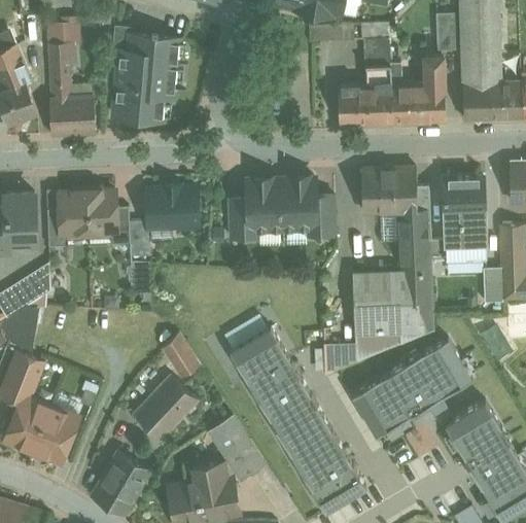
[(31,0),(18,0),(20,16),(33,14),(31,0)]
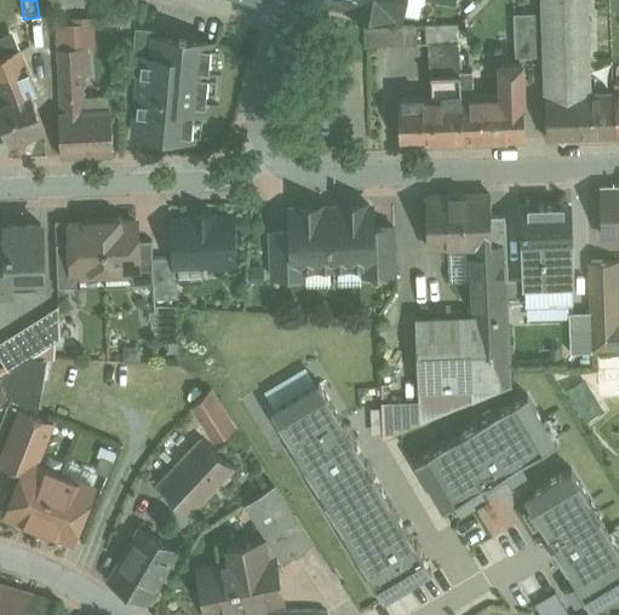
[(325,0),(325,5),(371,15),(370,18),(382,21),(382,16),(399,19),(402,1),(428,6),(429,1),(429,0),(325,0)]
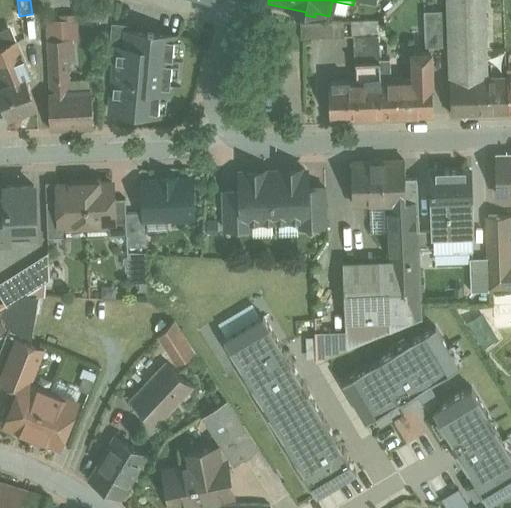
[(483,0),(446,0),(450,93),(463,93),(463,82),(486,81),(483,0)]
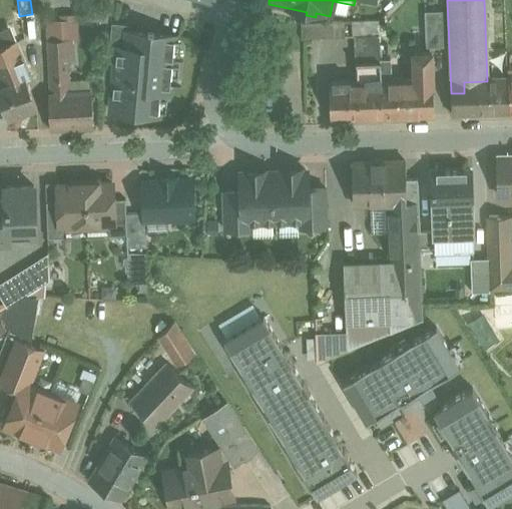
[(108,12),(88,10),(86,24),(107,26),(108,12)]
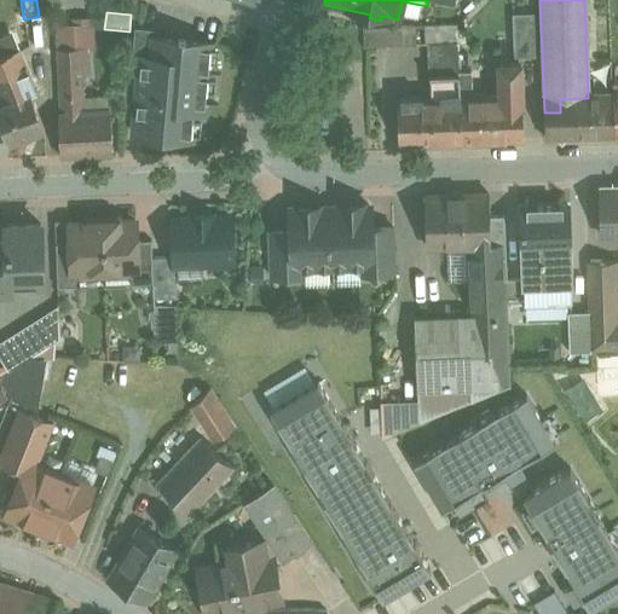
[(533,18),(512,18),(513,62),(535,62),(533,18)]
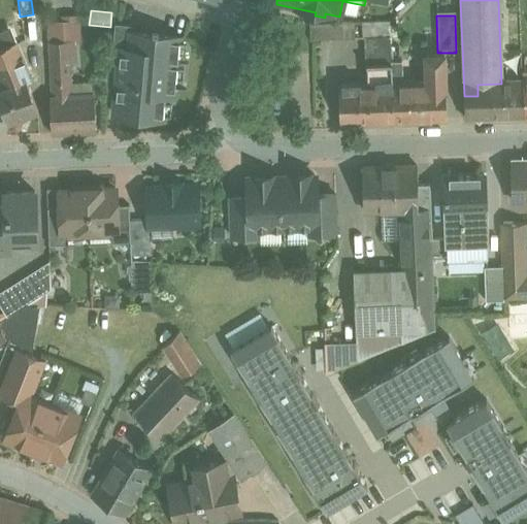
[(78,21),(63,22),(63,27),(64,45),(75,45),(75,46),(79,45),(78,21)]
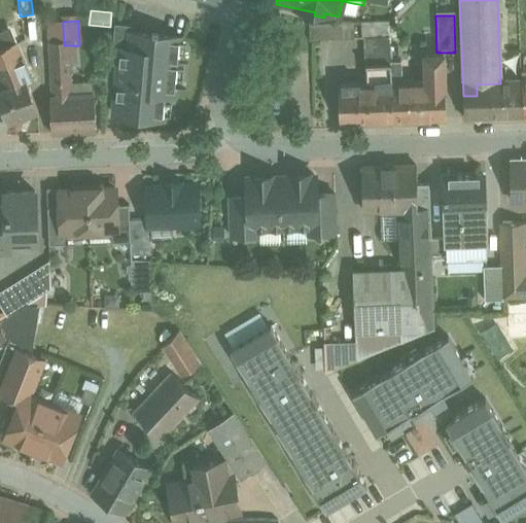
[(63,27),(48,27),(49,46),(64,45),(63,27)]
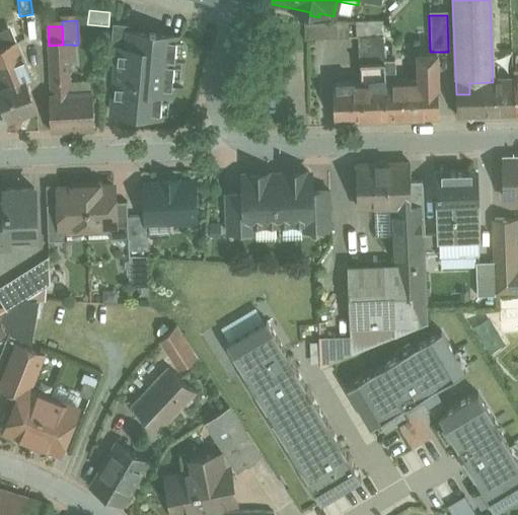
[(171,31),(113,26),(104,111),(164,116),(171,31)]
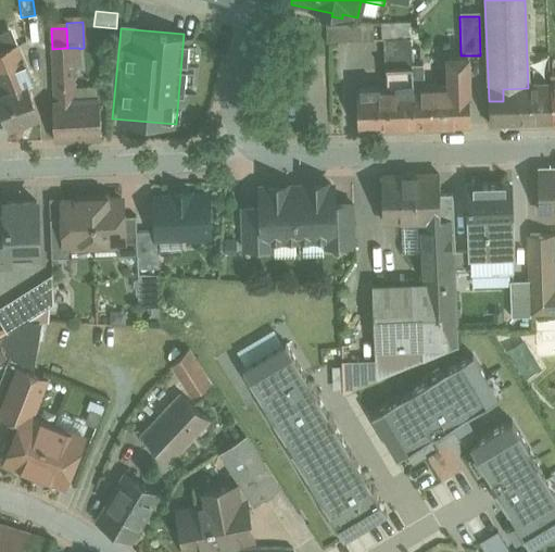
[(411,42),(385,44),(386,77),(399,77),(399,91),(413,91),(412,70),(411,42)]
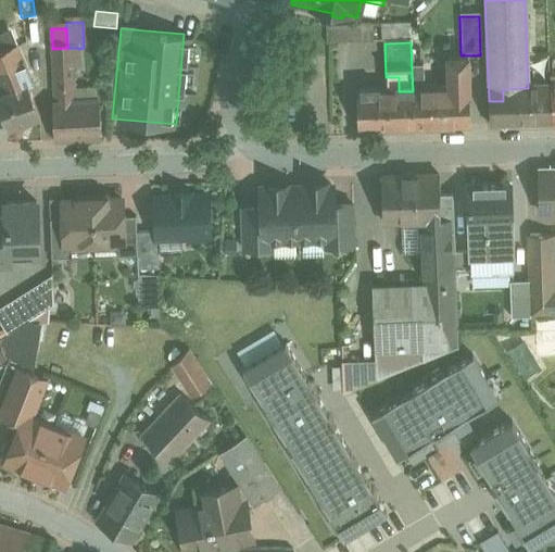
[(33,86),(17,48),(0,54),(0,97),(0,113),(7,132),(39,120),(27,88),(33,86)]
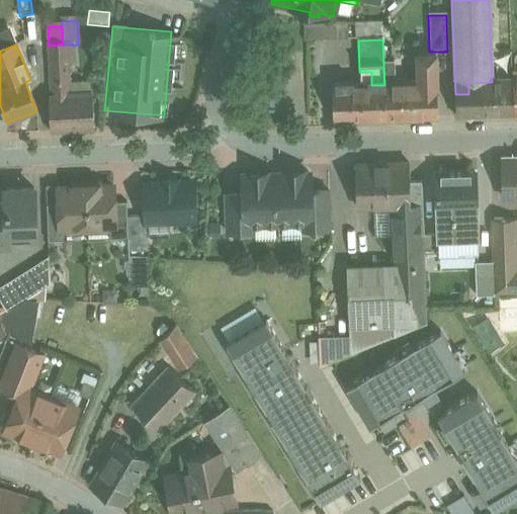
[(71,97),(69,66),(74,66),(74,46),(74,45),(63,45),(49,46),(52,98),(49,98),(51,136),(94,134),(92,96),(71,97)]
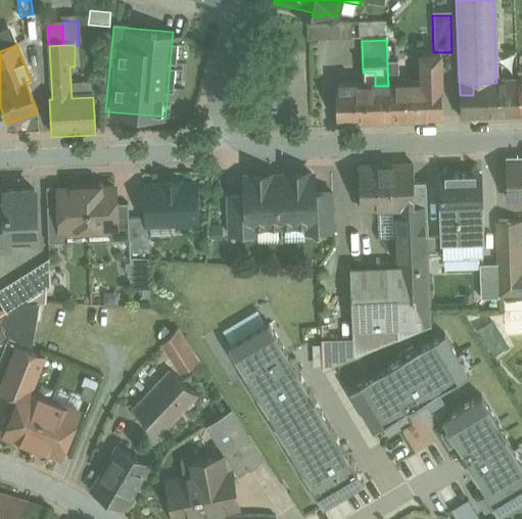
[(439,57),(421,58),(422,85),(399,85),(398,65),(387,65),(388,86),(389,125),(441,123),(439,57)]
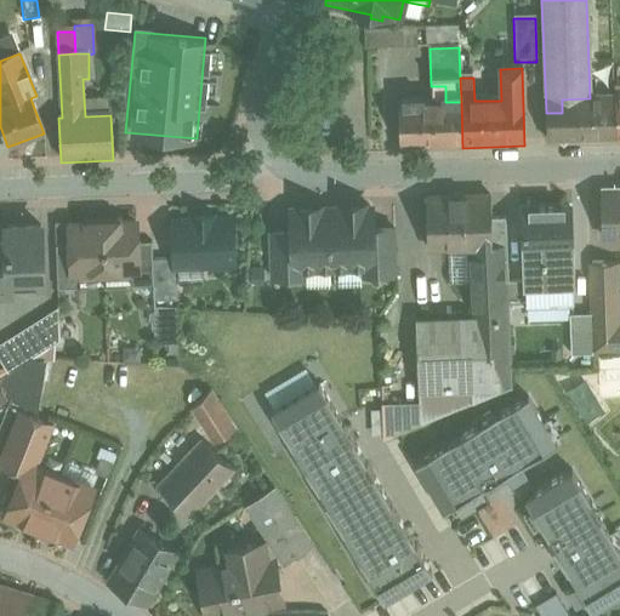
[(590,98),(562,100),(562,113),(546,113),(546,144),(562,144),(616,143),(614,97),(590,98)]
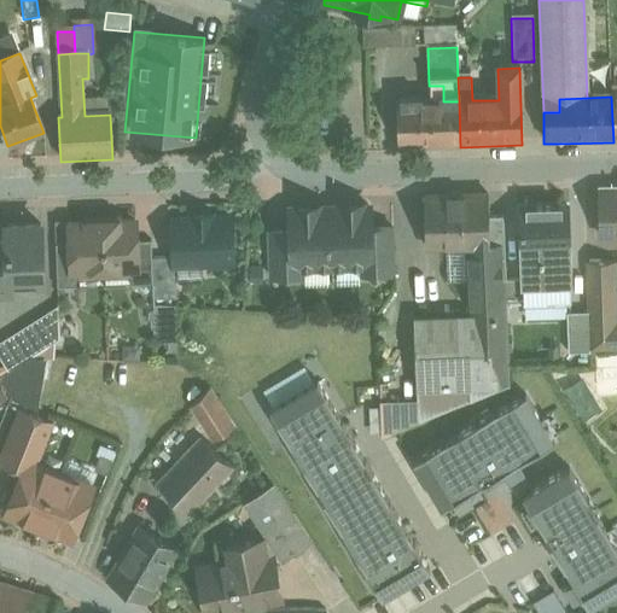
[(443,101),(399,103),(400,149),(460,147),(459,101),(443,101)]
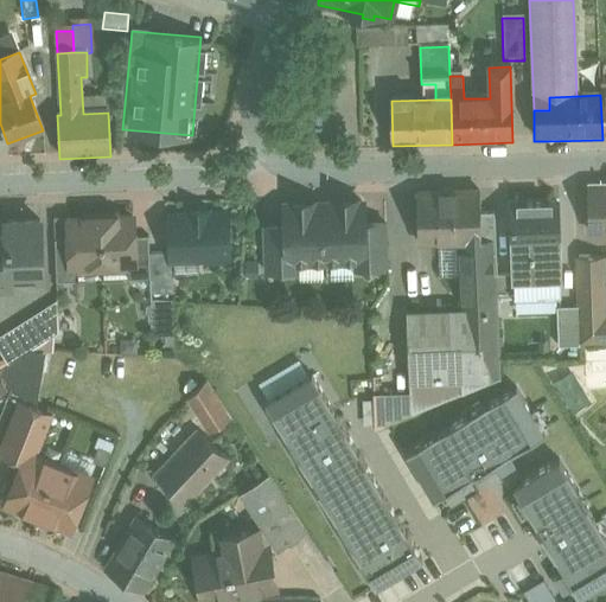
[(605,190),(588,190),(588,235),(605,235),(605,190)]
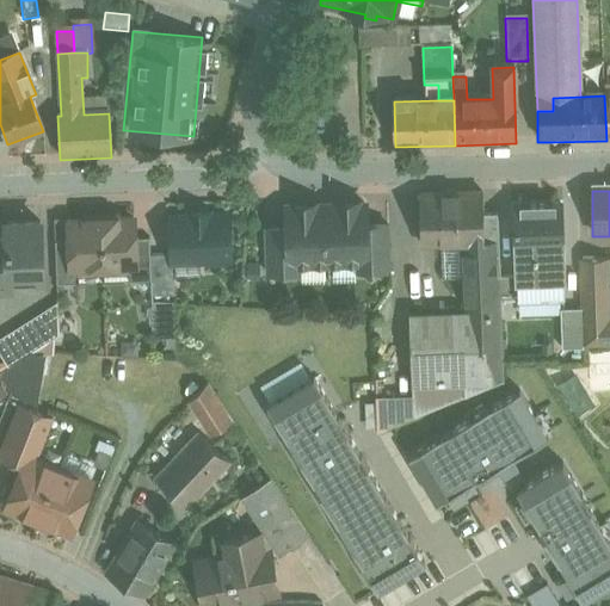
[(481,197),(419,198),(421,248),(463,247),(464,282),(497,280),(497,246),(484,246),(481,197)]
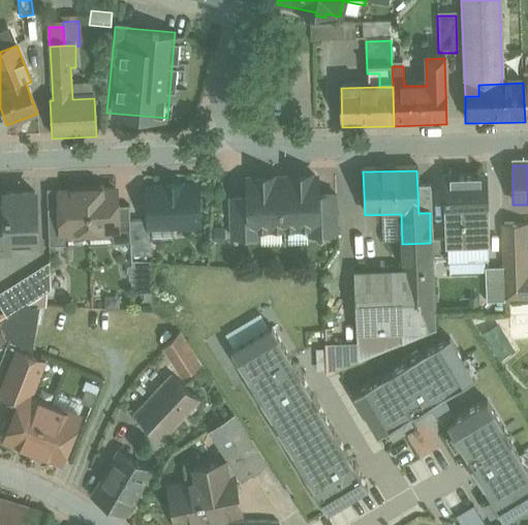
[(485,180),(444,181),(446,242),(447,263),(488,261),(485,180)]
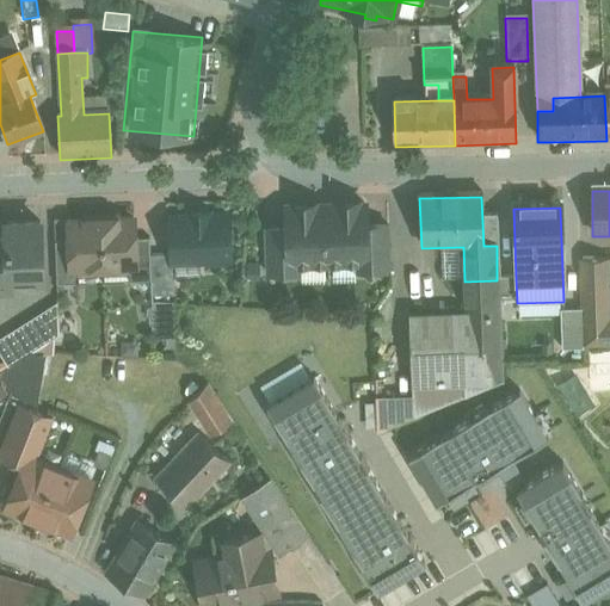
[(365,209),(326,210),(327,267),(365,266),(367,266),(365,230),(365,209)]
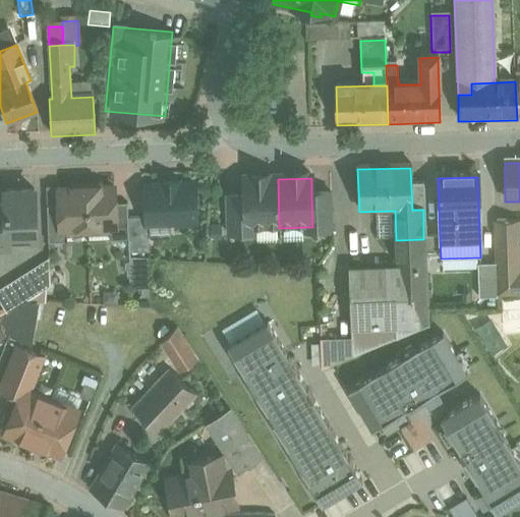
[(278,179),(244,180),(244,198),(245,229),(246,229),(279,228),(278,179)]
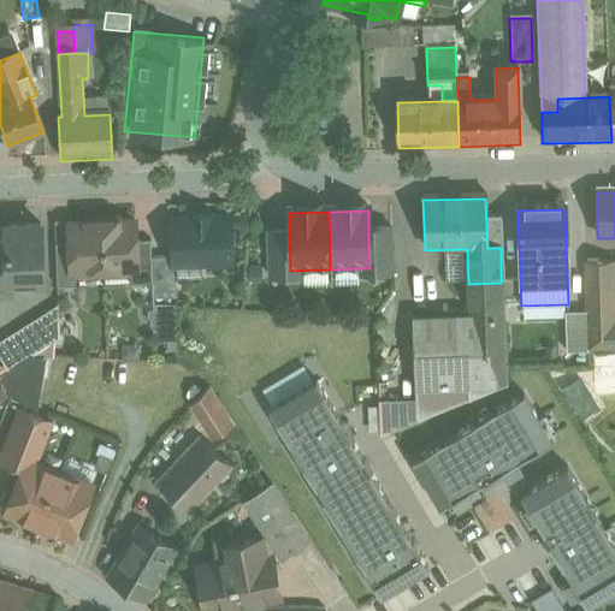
[(210,219),(191,219),(191,223),(172,224),(173,260),(173,267),(175,267),(205,266),(210,270),(222,270),(225,265),(231,265),(230,221),(210,223),(210,219)]
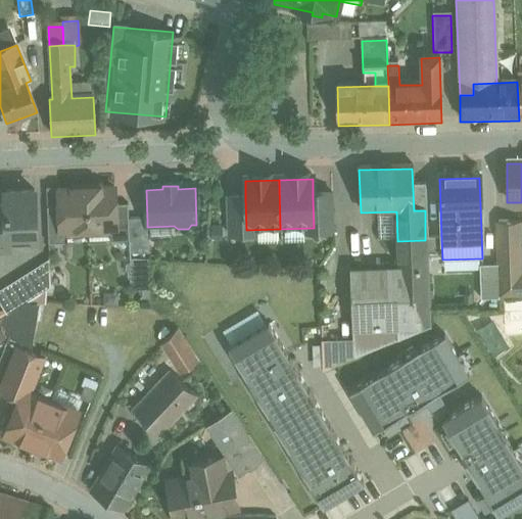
[(80,192),(58,193),(59,209),(60,234),(66,234),(88,233),(86,189),(80,189),(80,192)]
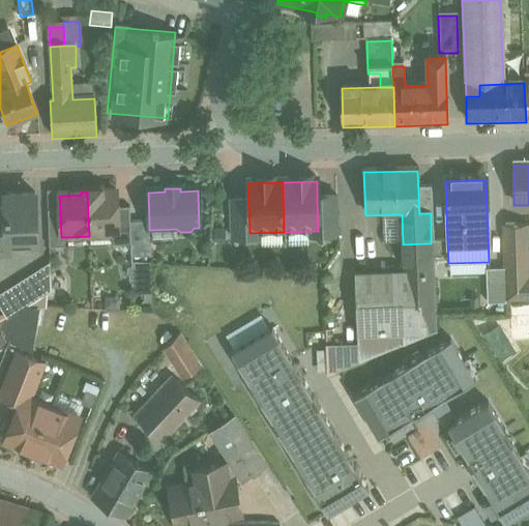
[(116,194),(94,195),(94,192),(87,192),(89,236),(111,235),(118,235),(117,210),(116,194)]
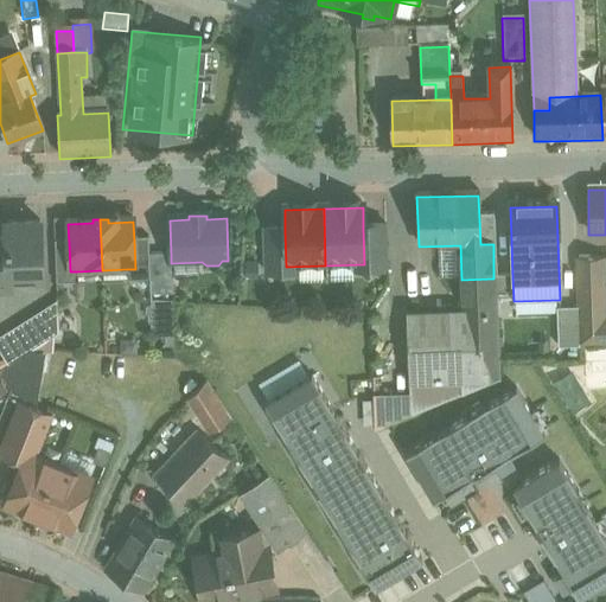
[(4,226),(4,235),(0,234),(0,288),(8,288),(8,281),(20,281),(20,276),(40,275),(38,225),(4,226)]
